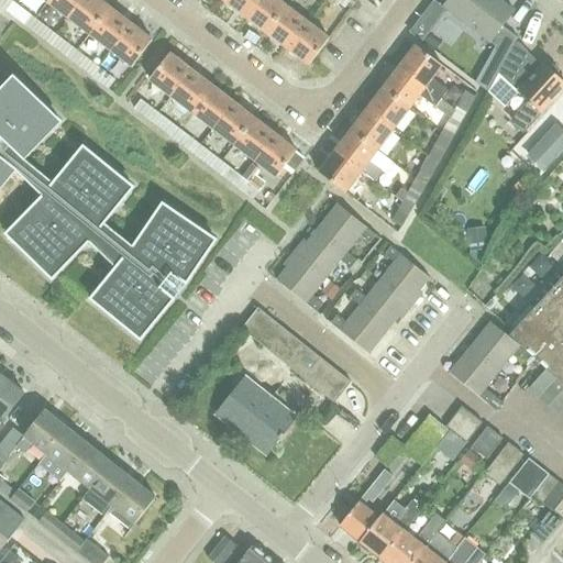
[(0,0),(0,6),(7,11),(13,2),(10,0),(0,0)]
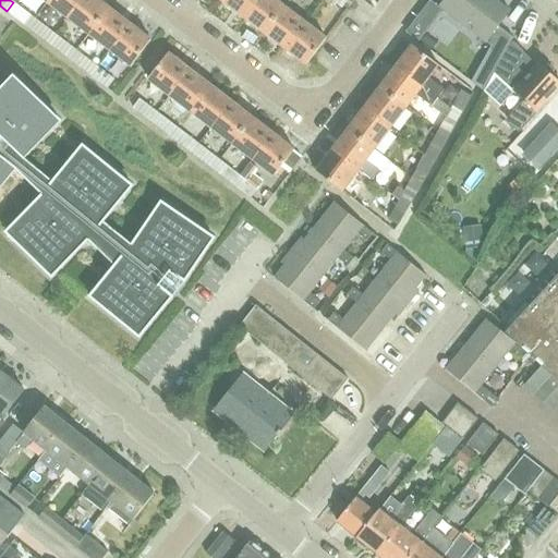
[(47,0),(46,2),(67,17),(80,0),(47,0)]
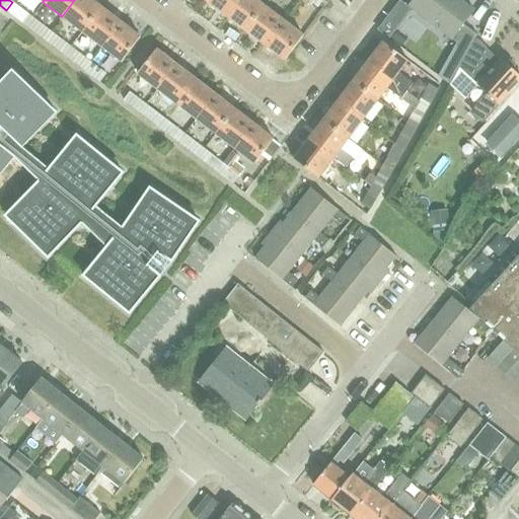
[(89,0),(74,0),(62,16),(81,31),(99,7),(89,0)]
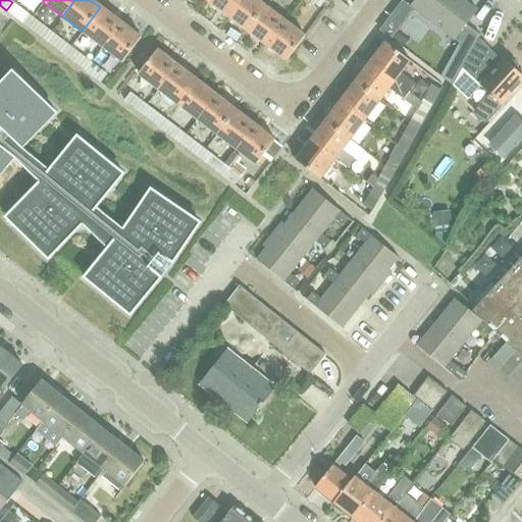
[(208,0),(207,1),(226,16),(239,0),(208,0)]
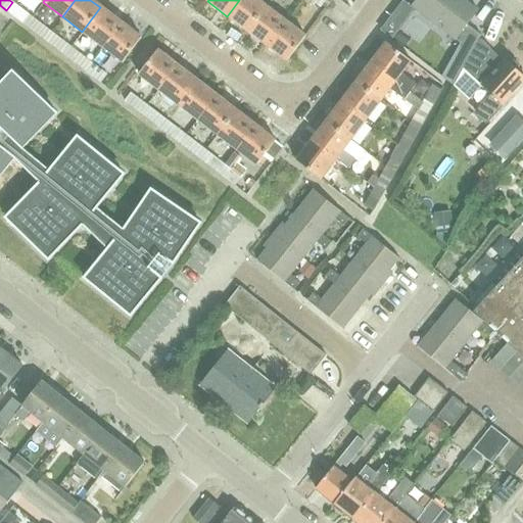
[(256,0),(239,0),(227,16),(246,31),(266,6),(256,0)]
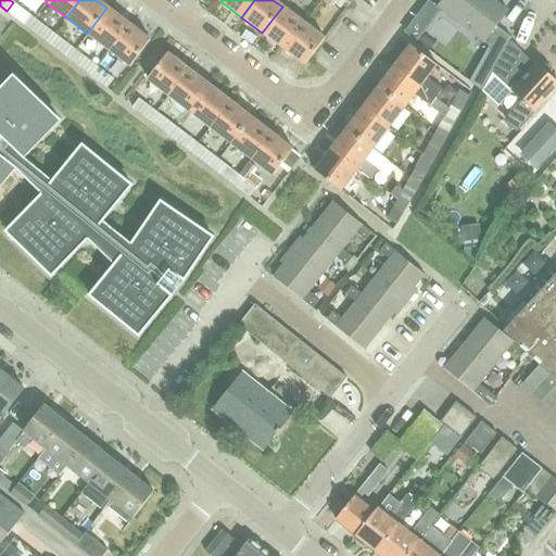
[(491,74),(508,42),(509,39),(494,27),(507,11),(492,0),(444,0),(438,9),(488,48),(469,81),(481,91),(491,74)]
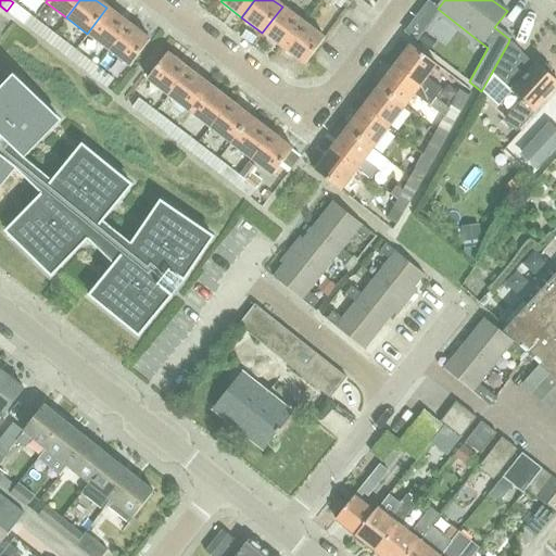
[(13,2),(7,11),(27,27),(34,17),(13,2)]
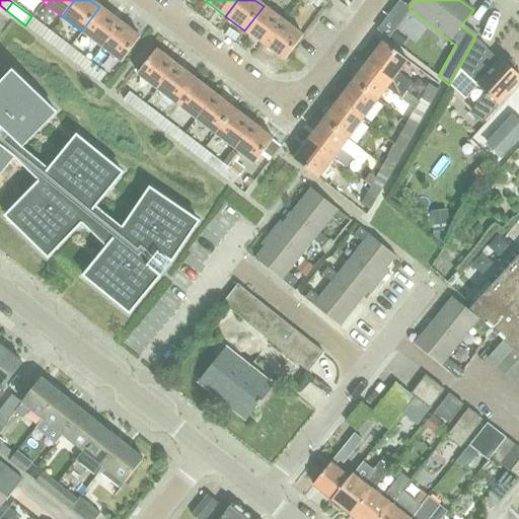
[(283,20),(264,6),(244,30),(264,46),(283,20)]
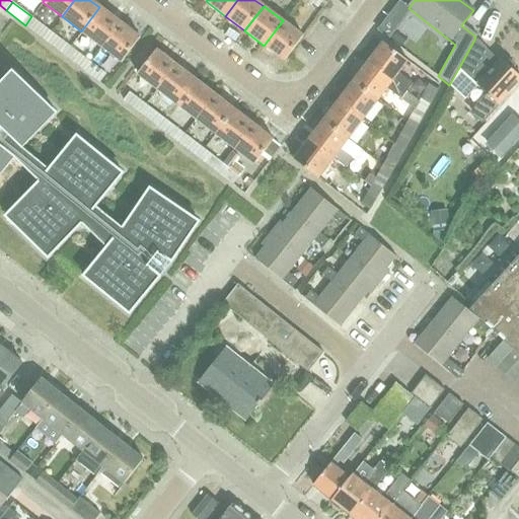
[(119,22),(99,7),(81,31),(100,46),(119,22)]
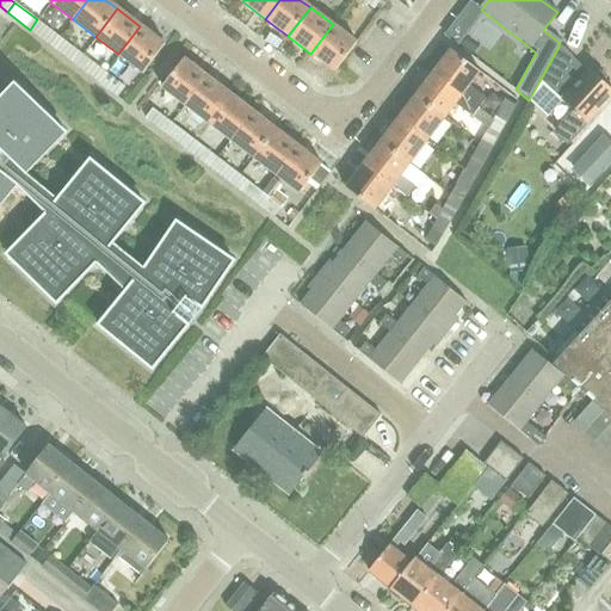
[(60,37),(37,19),(30,30),(53,47),(60,37)]
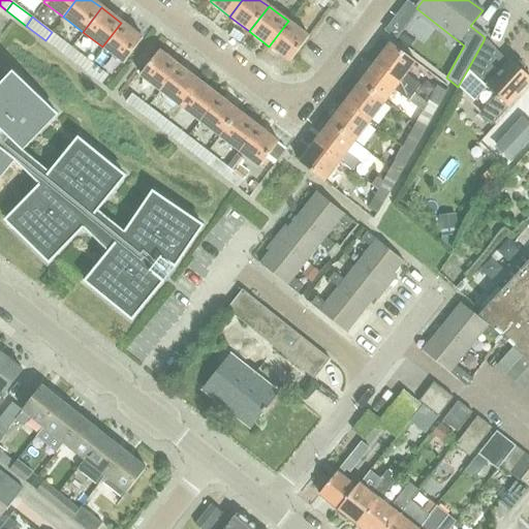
[(309,36),(288,21),(269,47),(289,62),(309,36)]
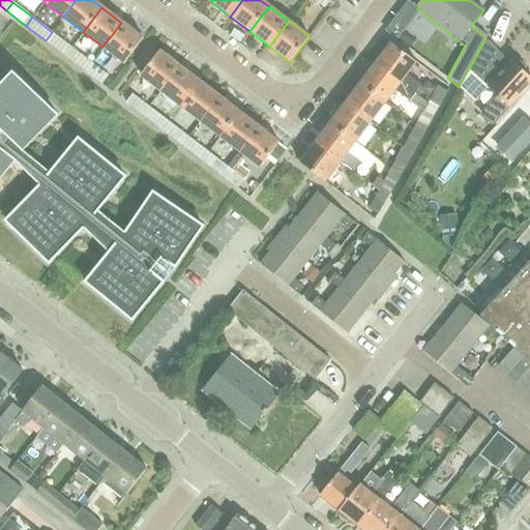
[(121,23),(102,47),(123,63),(142,38),(121,23)]
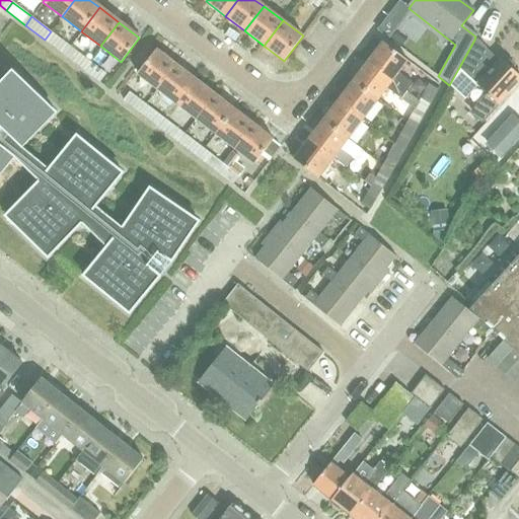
[(70,46),(51,31),(45,40),(64,55),(70,46)]
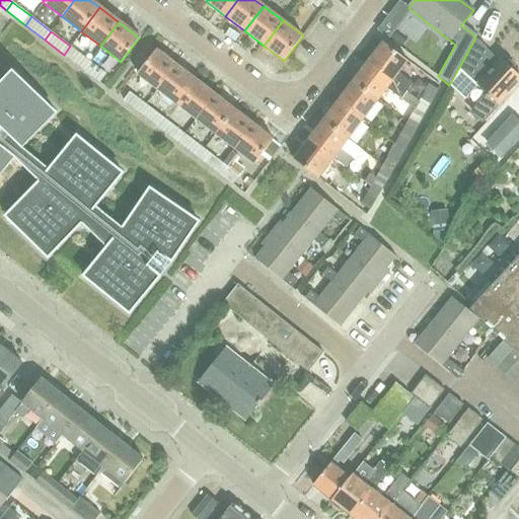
[(500,62),(474,40),(458,69),(487,95),(471,113),(482,122),(499,103),(498,102),(518,79),(518,76),(512,70),(514,66),(508,61),(503,62),(501,60),(500,62)]
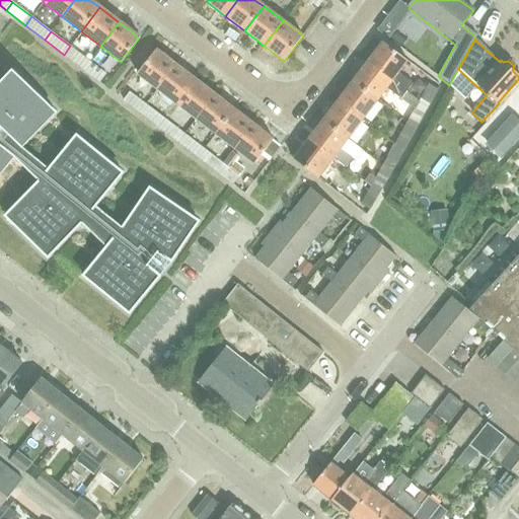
[(382,43),(367,63),(405,92),(412,84),(397,73),(406,61),(382,43)]
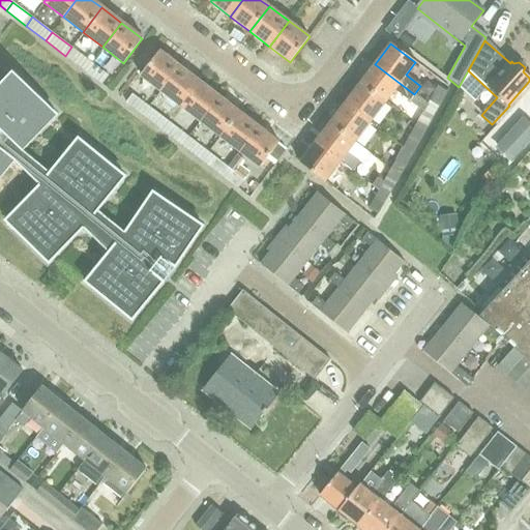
[(91,62),(71,47),(65,56),(84,70),(91,62)]
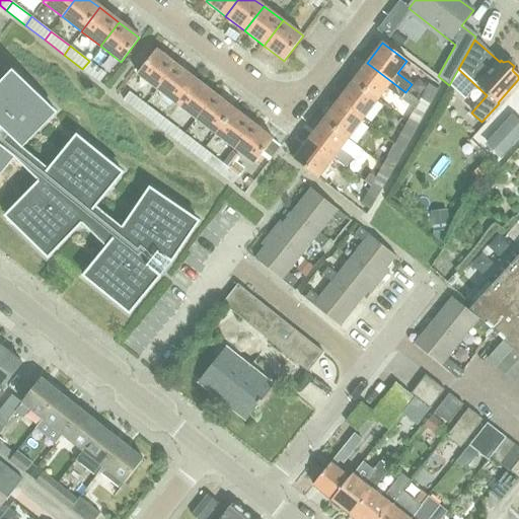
[(156,89),(175,65),(155,49),(137,73),(156,89)]
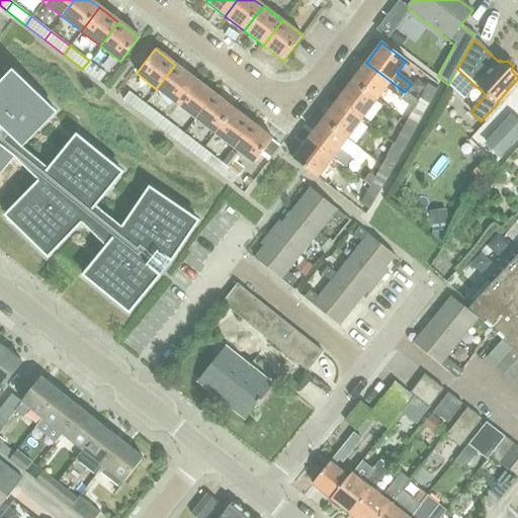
[(89,61),(82,69),(98,81),(105,73),(89,61)]
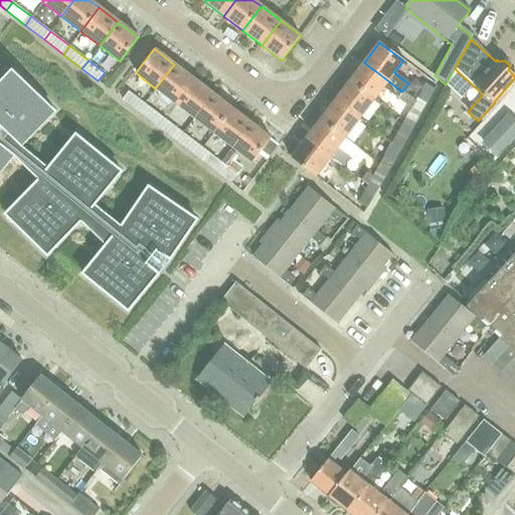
[(364,62),(350,81),(374,100),(383,89),(410,109),(405,118),(413,123),(423,105),(415,100),(402,92),(364,62)]
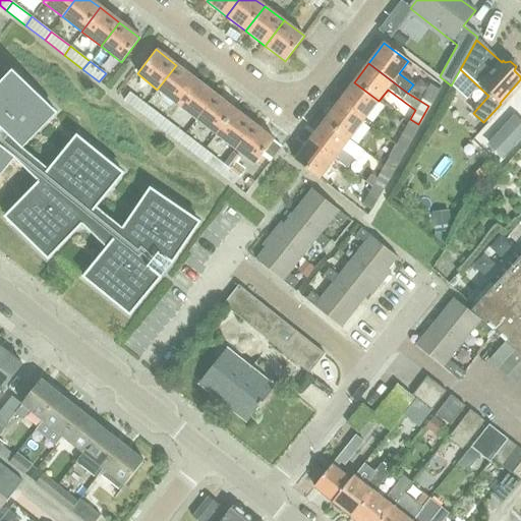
[(176,65),(157,90),(176,104),(195,79),(176,65)]
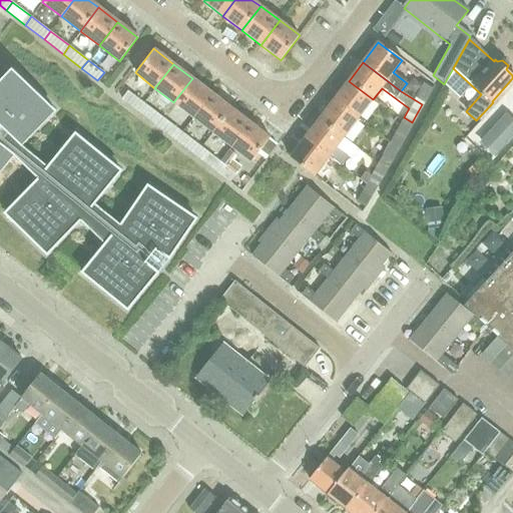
[(0,172),(13,157),(37,179),(10,207),(11,207),(21,216),(14,222),(13,223),(37,246),(38,245),(44,238),(53,247),(53,248),(53,249),(81,221),(104,243),(86,266),(87,267),(88,266),(98,274),(92,281),(91,282),(117,303),(118,302),(117,302),(123,295),(133,303),(132,303),(133,304),(159,273),(158,273),(169,260),(192,226),(191,225),(190,226),(180,219),(185,211),(185,212),(186,211),(158,192),(157,193),(158,193),(153,200),(142,193),(143,193),(142,192),(120,225),(95,204),(116,178),(115,177),(115,178),(105,169),(110,163),(111,163),(112,162),(85,141),(84,142),(85,142),(79,149),(70,141),(70,140),(69,139),(47,167),(22,146),(49,118),(48,117),(39,108),(45,102),(45,103),(46,102),(22,78),(21,79),(22,79),(15,86),(6,77),(7,76),(6,76),(0,81),(0,172)]
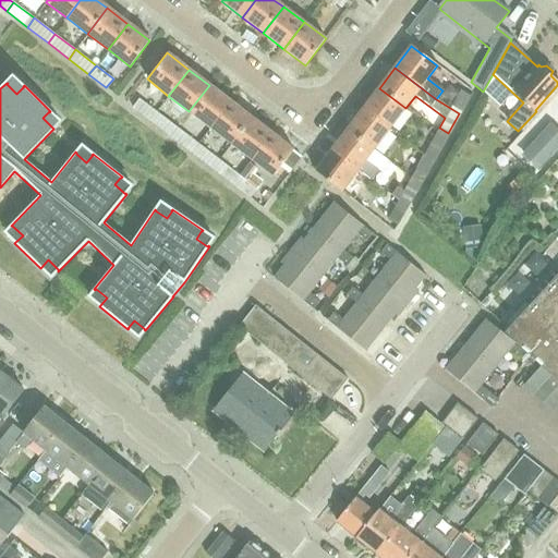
[(230,101),(209,85),(189,111),(209,128),(230,101)]
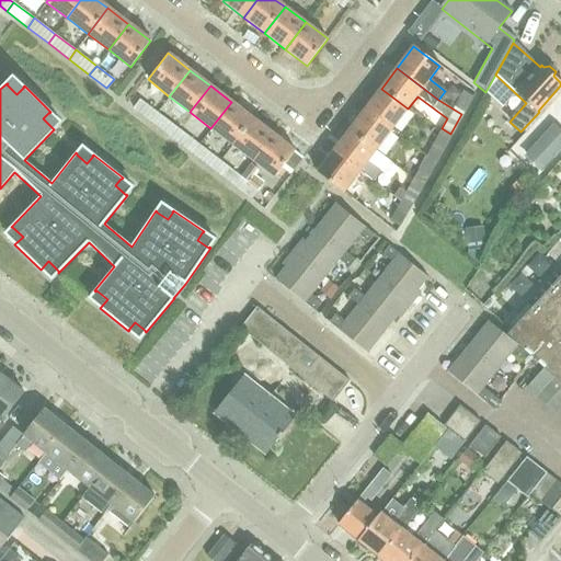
[(408,109),(381,89),(365,110),(391,129),(408,109)]
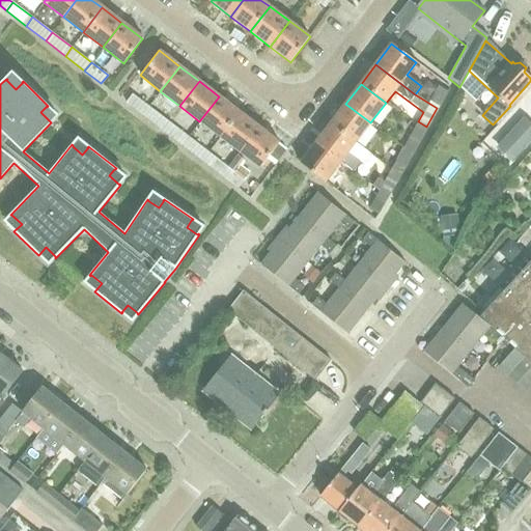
[(428,103),(437,108),(447,90),(438,85),(428,103)]
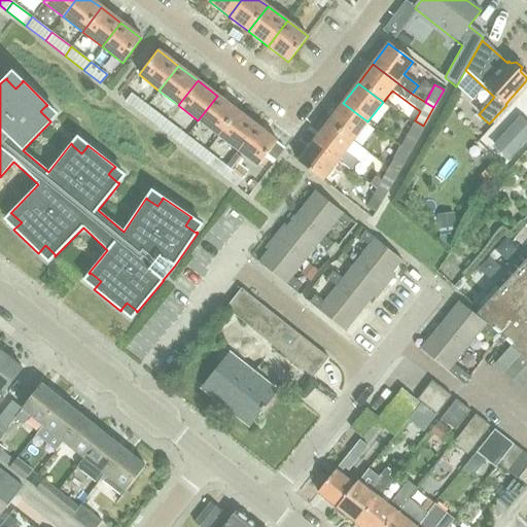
[(141,114),(147,105),(131,93),(124,101),(141,114)]
